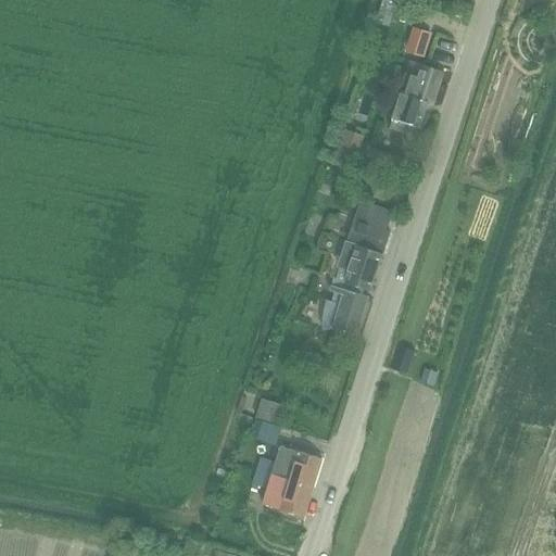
[(414,28),(406,52),(426,58),(433,34),(414,28)]
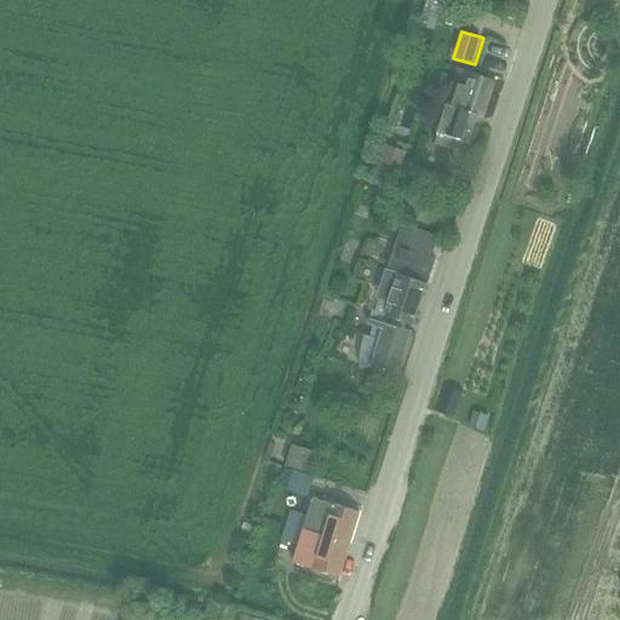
[(436,144),(455,151),(459,142),(469,145),(478,115),(484,118),(497,80),(465,70),(464,72),(458,69),(453,82),(452,82),(448,91),(452,93),(436,144)]
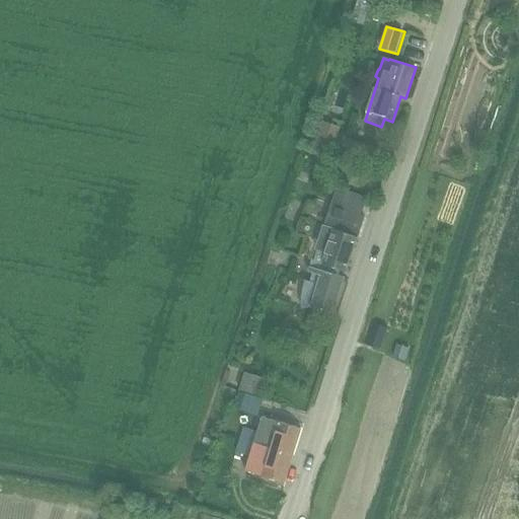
[(323,124),(315,148),(328,151),(336,128),(323,124)]
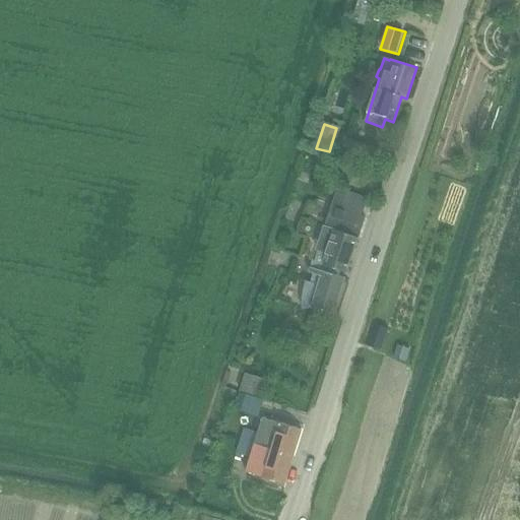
[(303,298),(303,303),(303,309),(312,307),(334,314),(345,278),(336,276),(339,269),(347,271),(358,238),(365,217),(364,217),(363,216),(340,209),(346,191),(337,188),(325,226),(318,249),(319,250),(315,262),(313,261),(309,273),(313,275),(310,284),(306,282),(304,288),(303,298)]
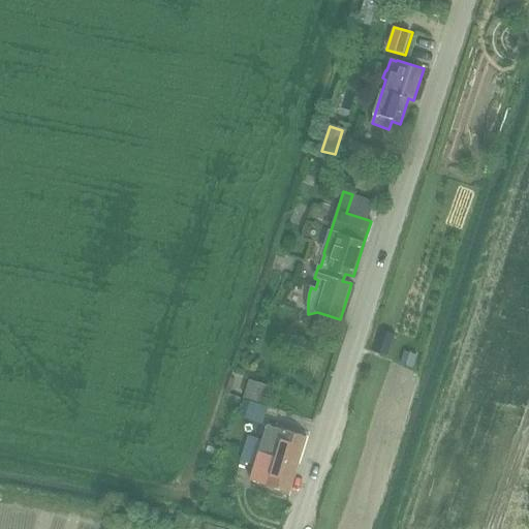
[(380,330),(373,352),(389,356),(396,335),(380,330)]
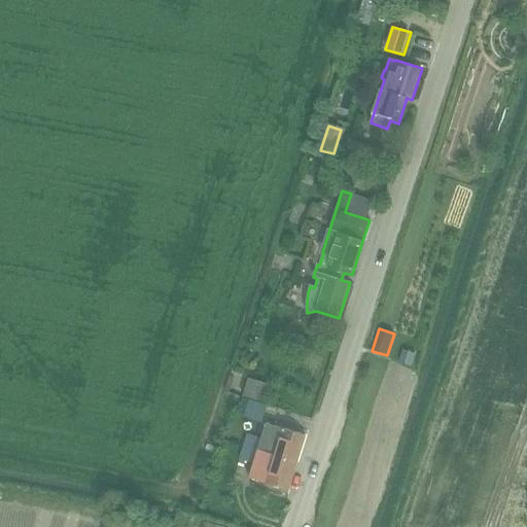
[(248,379),(243,397),(244,397),(265,403),(270,385),(248,379)]
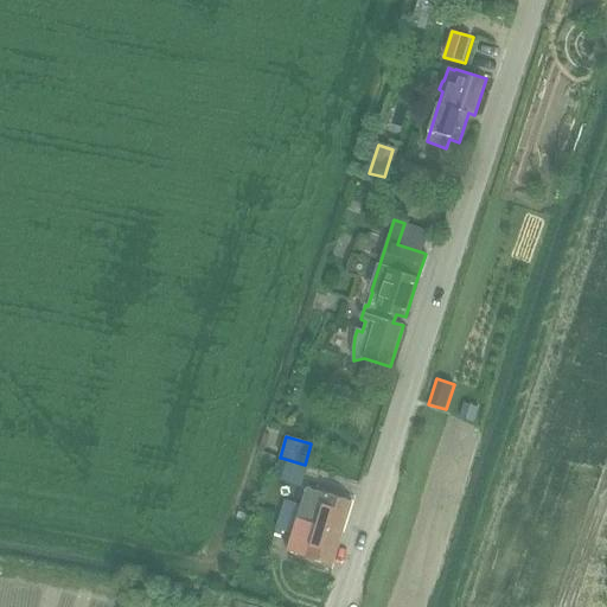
[(281,459),(274,478),(304,487),(311,467),(305,465),(281,458),(281,459)]
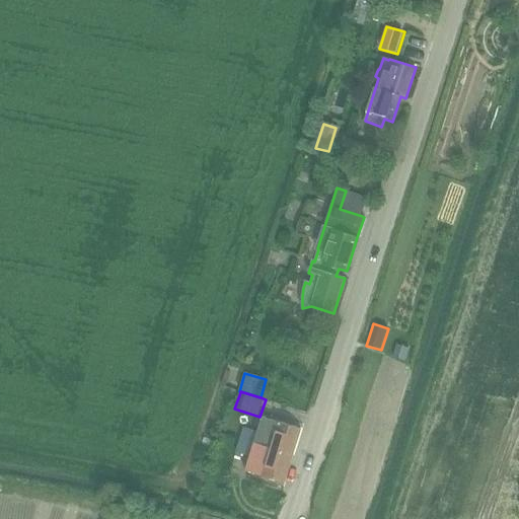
[(243,428),(240,439),(245,440),(254,443),(293,455),(301,429),(264,418),(260,433),(258,432),(248,430),(243,428)]
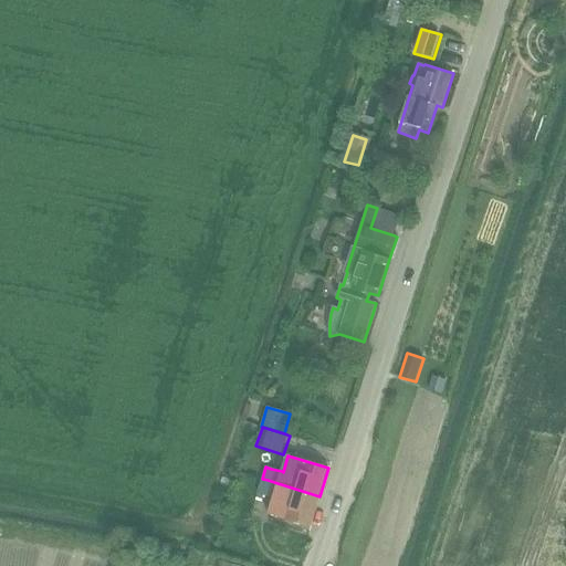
[(262,479),(258,492),(263,493),(274,496),(269,513),(311,526),(320,496),(278,483),(268,480),(262,479)]
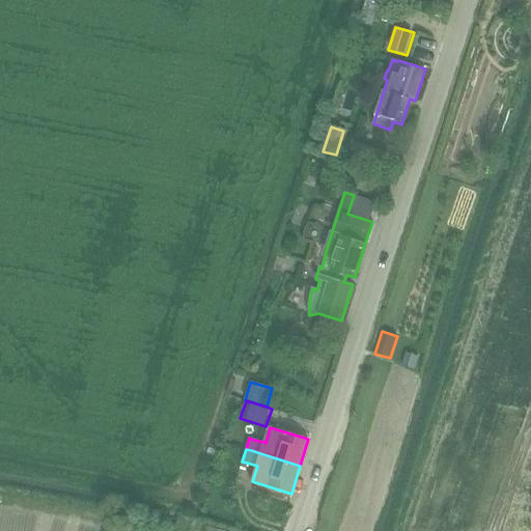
[(196,492),(207,496),(210,485),(199,482),(196,492)]
